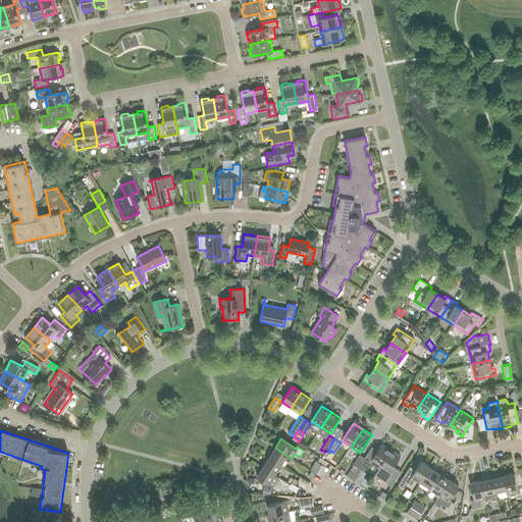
[(364,472),(369,463),(379,469),(390,451),(381,445),(372,460),(366,456),(365,458),(356,472),(356,471),(352,478),(357,482),(364,472)]
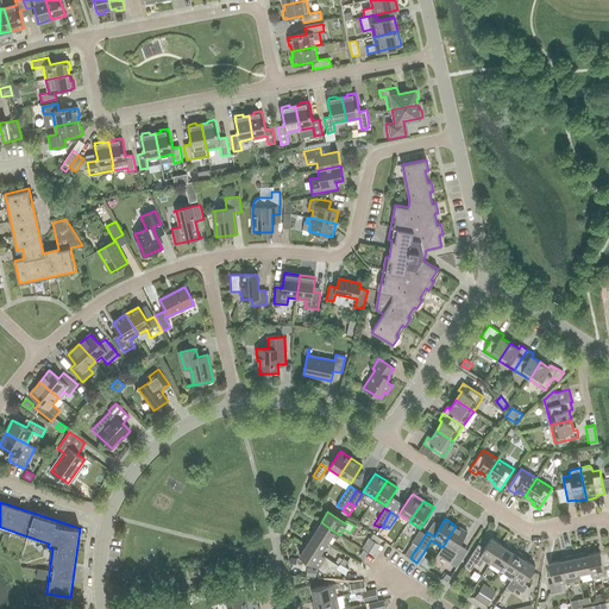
[(337,539),(340,535),(334,532),(321,522),(319,526),(316,525),(312,533),(327,542),(332,535),(337,539)]
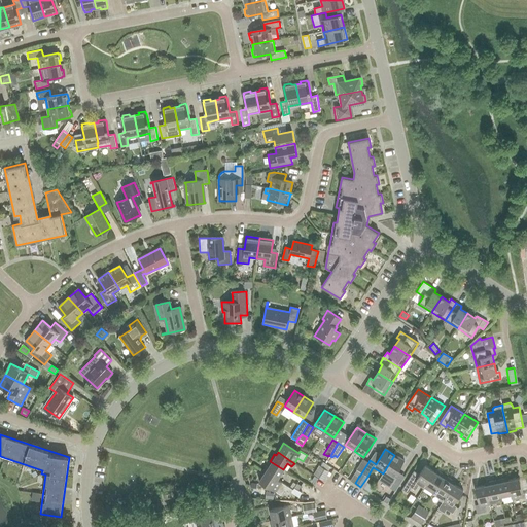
[(396,478),(394,477),(405,461),(394,455),(383,473),(379,480),(390,487),(389,488),(395,491),(401,481),(396,478)]
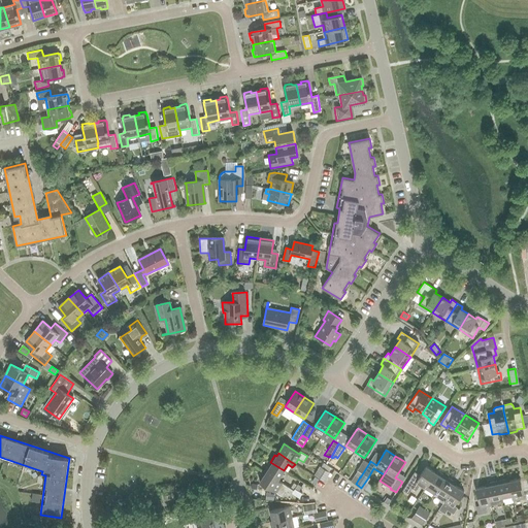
[(363,460),(357,470),(355,473),(360,476),(360,477),(369,463),(363,460)]
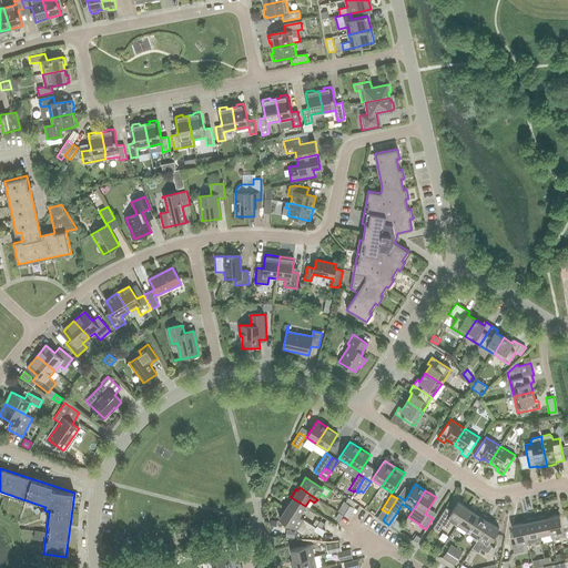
[(298,517),(305,506),(291,497),(285,504),(287,506),(285,509),(298,517)]
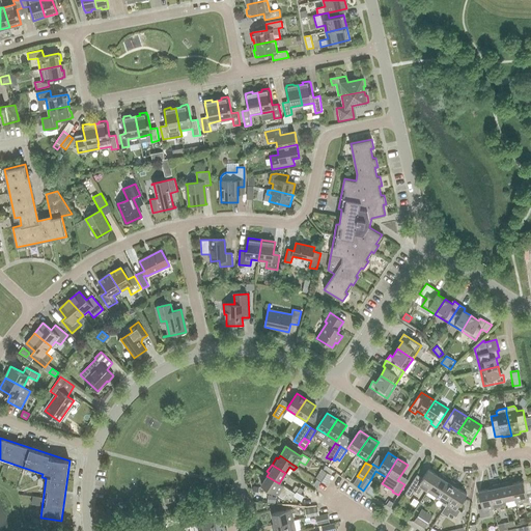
[(427,492),(430,487),(429,487),(438,475),(428,469),(420,482),(414,479),(406,493),(411,497),(414,492),(418,494),(421,488),(427,492)]
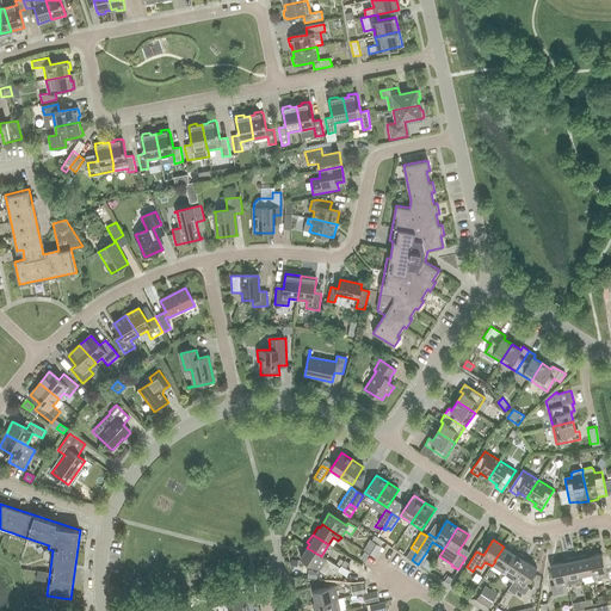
[(375,557),(382,547),(381,547),(371,541),(365,550),(375,557)]
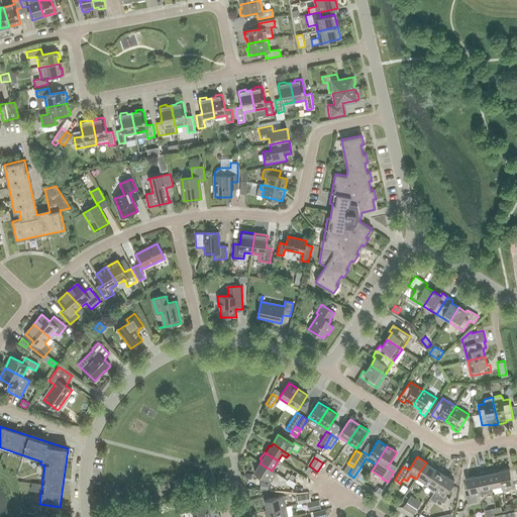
[(419,475),(428,481),(437,467),(430,462),(429,464),(426,462),(418,475),(419,475)]
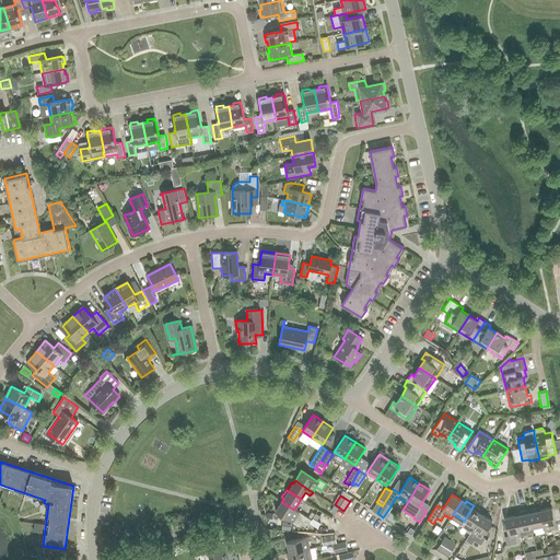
[(317,521),(313,518),(312,521),(307,517),(294,510),(281,502),(276,511),(299,526),(303,520),(317,528),(321,523),(317,521)]
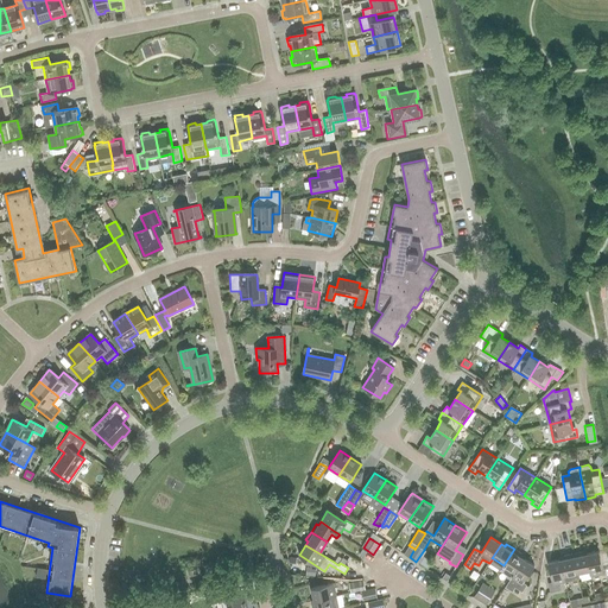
[(510,570),(507,575),(511,577),(514,572),(524,559),(520,557),(521,555),(514,549),(504,565),(510,570)]
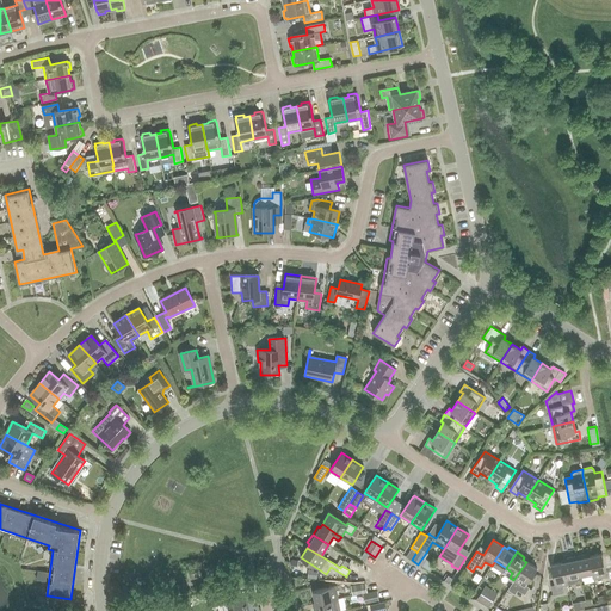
[(593,573),(594,579),(606,576),(603,554),(590,557),(593,573)]
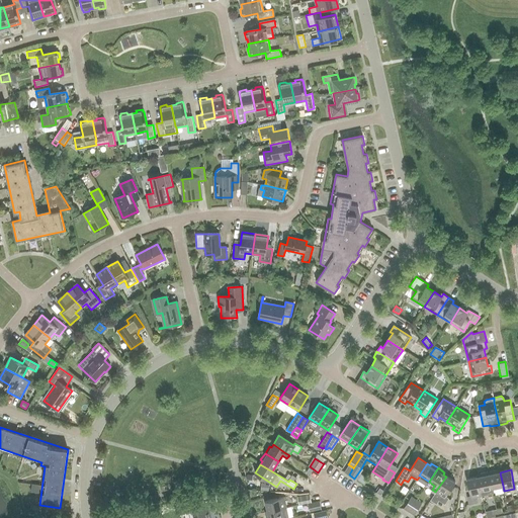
[(492,489),(503,486),(500,472),(497,472),(496,470),(488,472),(492,489)]
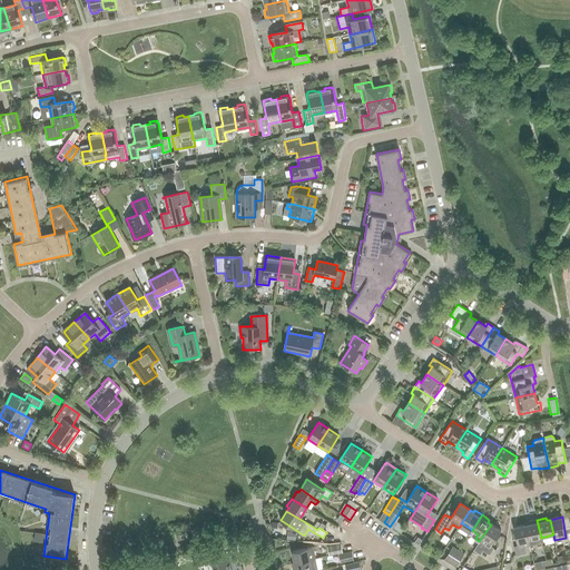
[(542,543),(541,538),(537,520),(529,521),(529,524),(526,524),(529,540),(530,546),(542,543)]
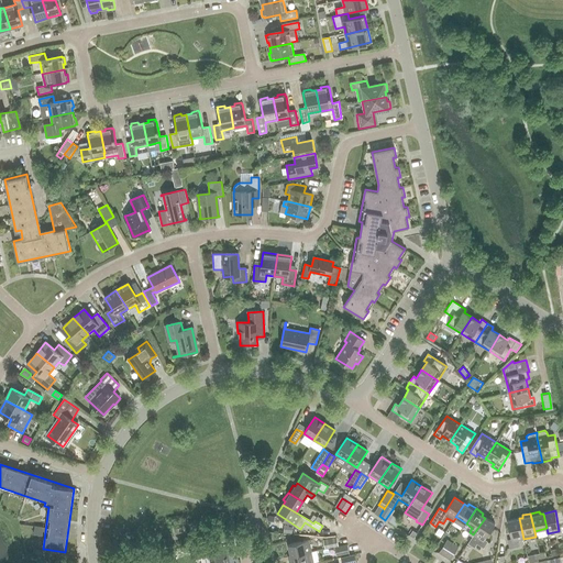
[(313,515),(309,520),(313,523),(315,521),(319,523),(321,519),(318,517),(317,517),(313,515)]
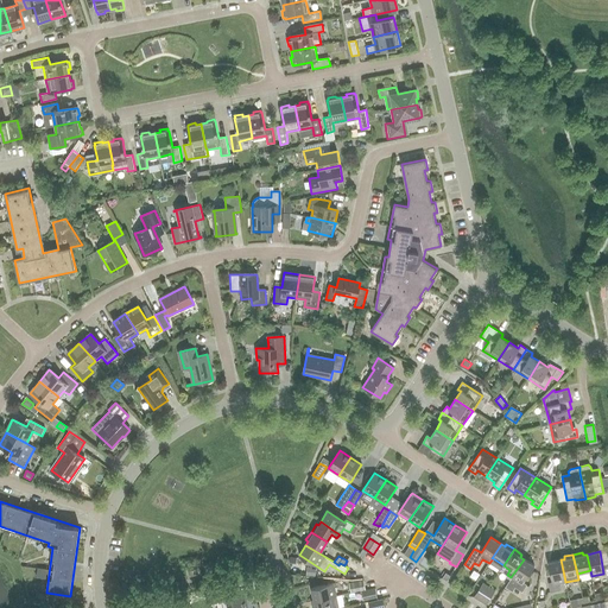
[(514,572),(511,577),(505,587),(512,590),(512,591),(514,588),(521,593),(526,586),(523,583),(534,565),(524,559),(514,572)]
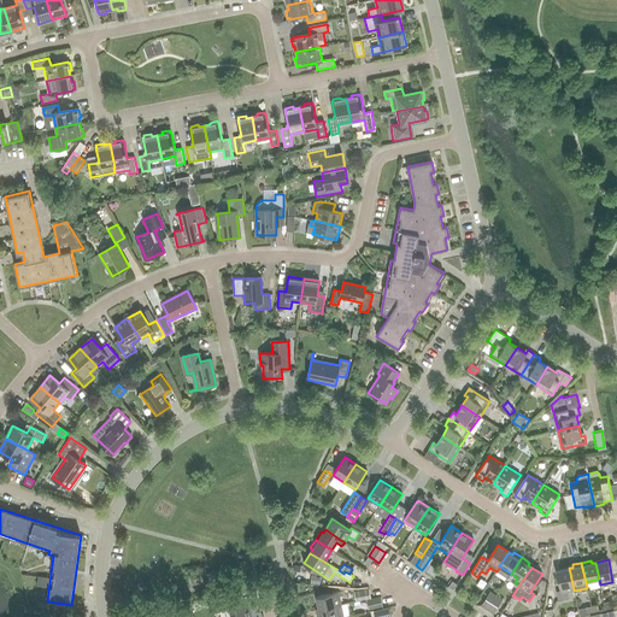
[(566,593),(574,591),(573,585),(569,568),(556,571),(560,592),(557,592),(558,601),(568,599),(566,593)]
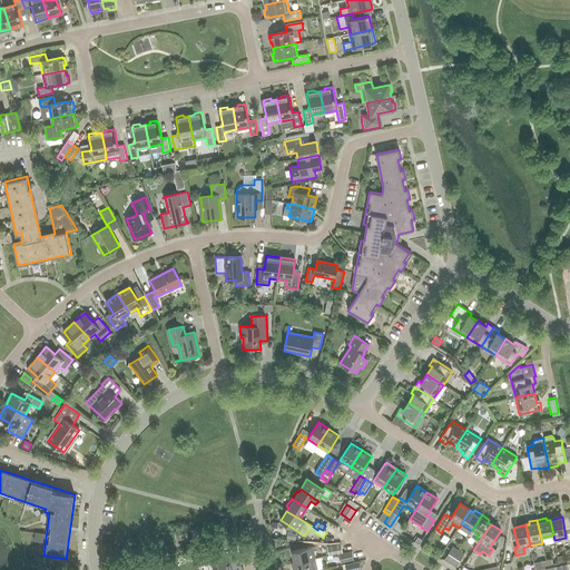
[(338,553),(343,552),(341,543),(327,547),(330,556),(338,553)]
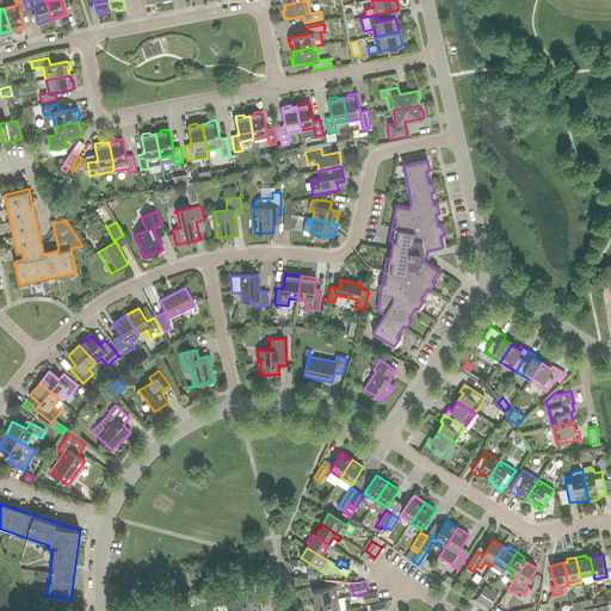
[(476,600),(482,604),(492,590),(486,585),(476,600)]
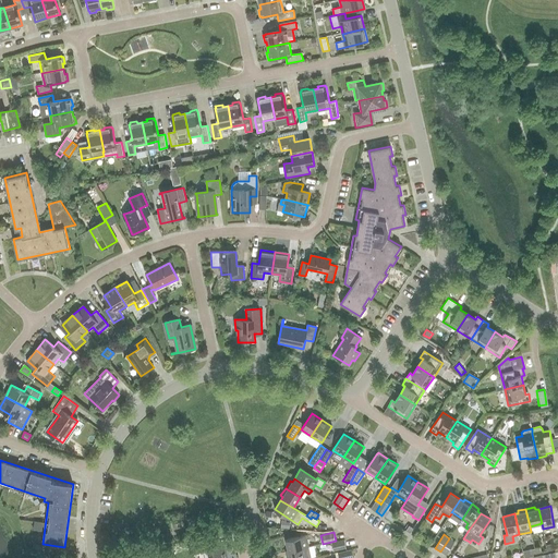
[(303,548),(308,547),(306,535),(286,540),(289,552),(303,548)]
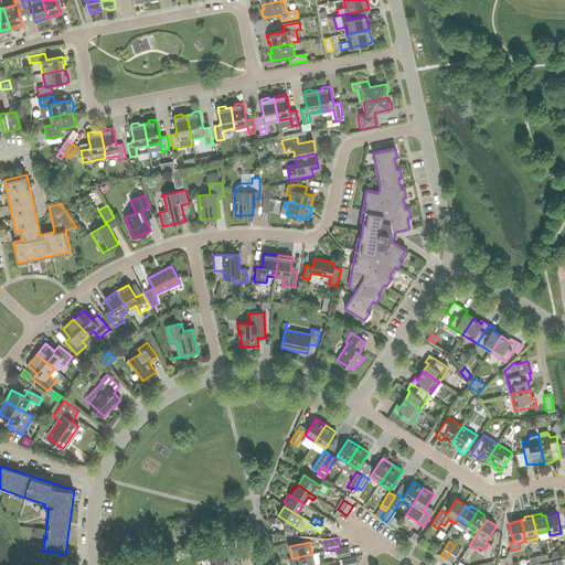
[(460,548),(455,545),(446,558),(451,562),(460,548)]
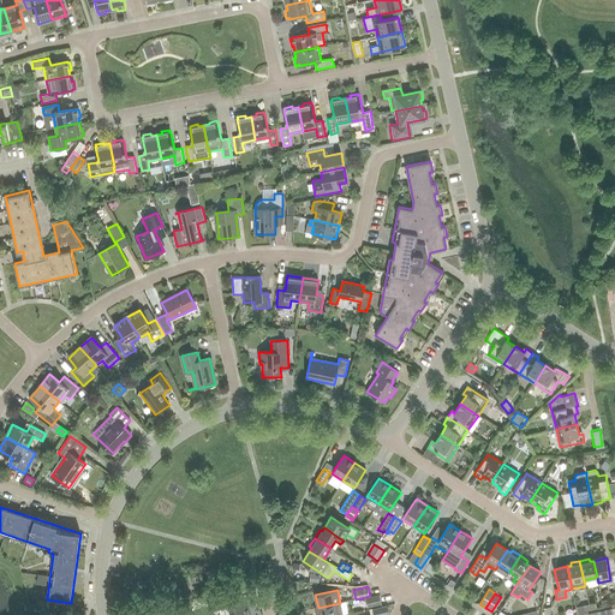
[(370,596),(365,597),(368,608),(381,604),(380,595),(370,596)]
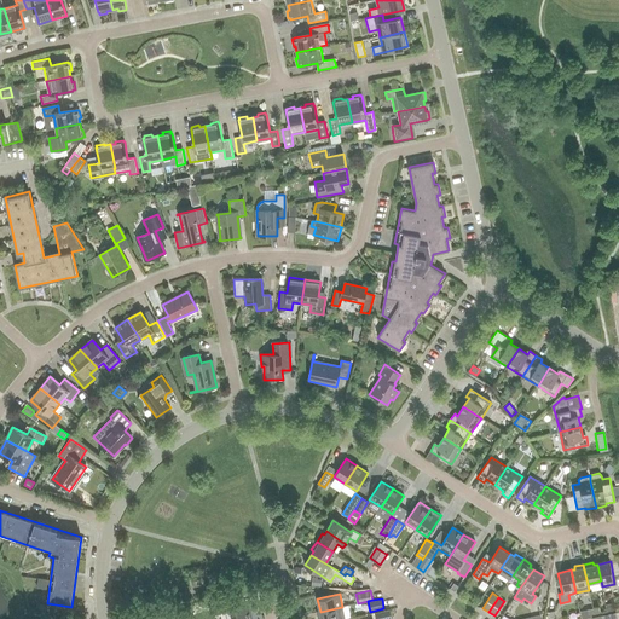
[(225,612),(226,618),(252,618),(249,606),(238,608),(237,601),(223,605),(224,612),(225,612)]
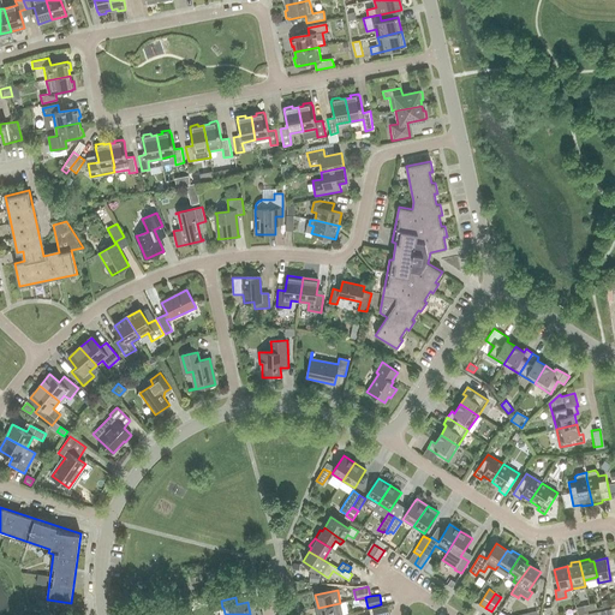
[(316,614),(341,614),(342,614),(340,603),(334,604),(318,608),(318,611),(316,613),(316,614)]
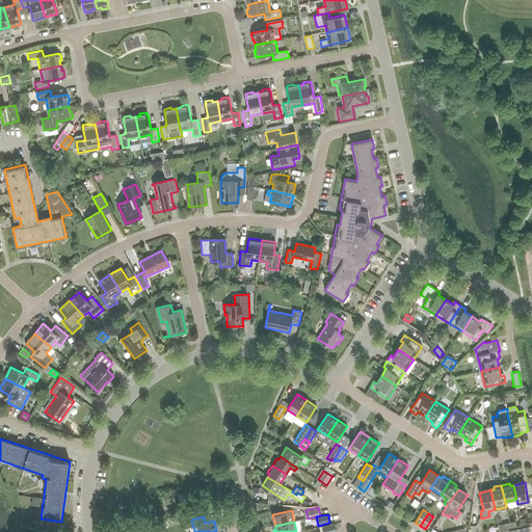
[(508,528),(510,527),(509,523),(499,525),(500,531),(509,530),(508,528)]
